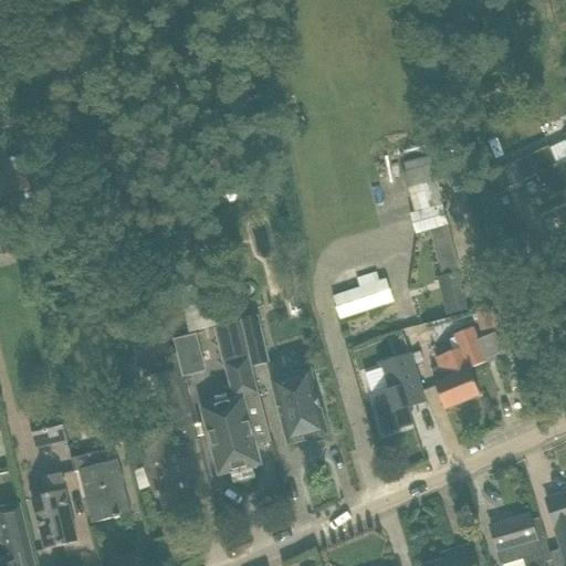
[(498,83),(478,91),(482,102),(502,95),(498,83)]
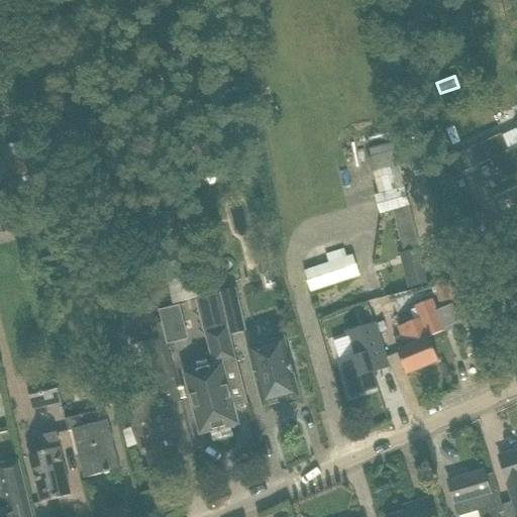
[(501,182),(516,174),(516,128),(510,112),(516,108),(516,83),(501,90),(502,92),(497,94),(499,99),(491,103),(491,104),(479,110),(484,121),(496,115),(503,131),(500,132),(500,134),(470,148),(478,166),(491,160),(495,168),(493,169),(496,175),(498,174),(501,182)]
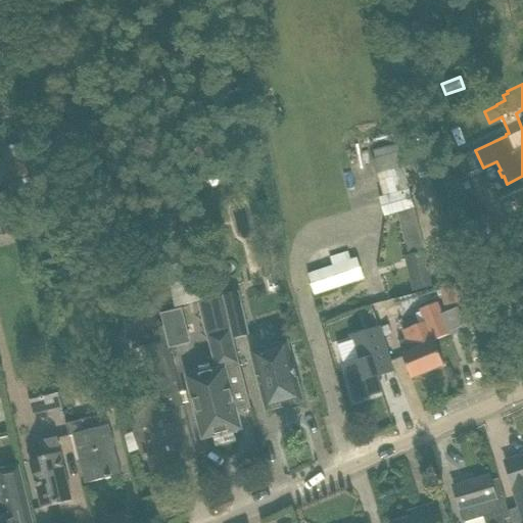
[(97,91),(90,93),(95,112),(101,110),(97,91)]
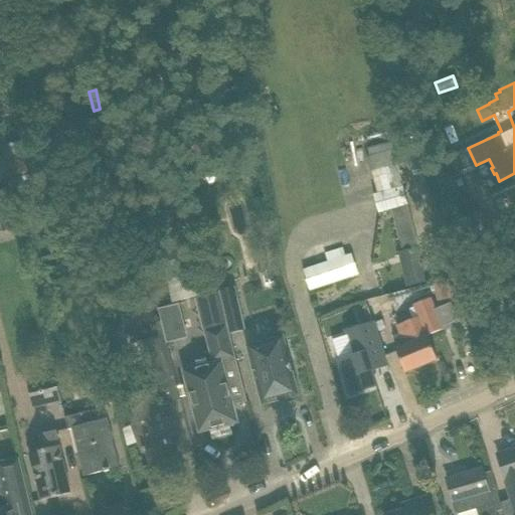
[(273,101),(261,105),(266,117),(278,113),(273,101)]
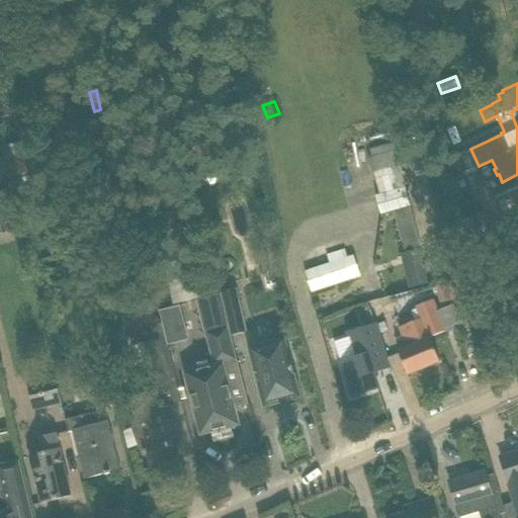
[(378,194),(374,195),(380,214),(393,210),(404,253),(400,254),(408,288),(427,284),(419,251),(421,250),(396,151),(367,158),(378,194)]
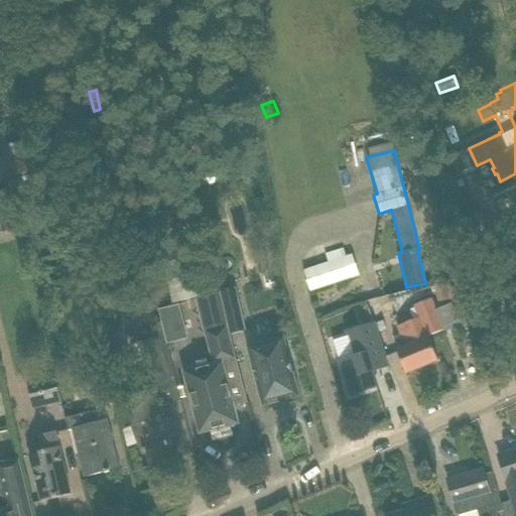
[(459,174),(454,177),(459,187),(464,185),(459,174)]
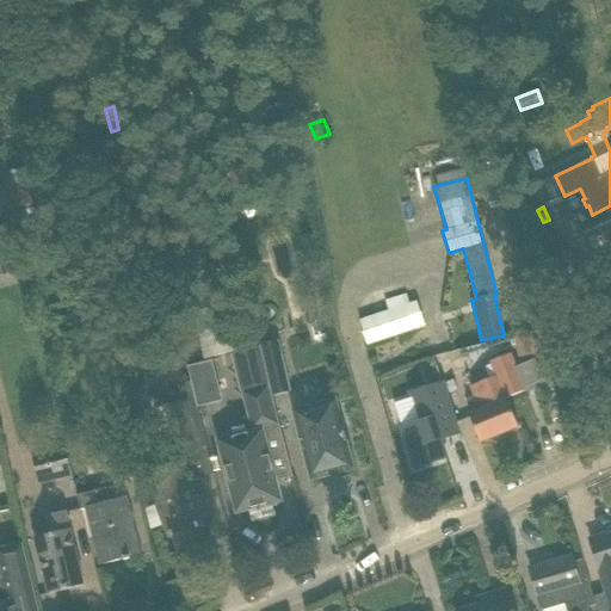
[(358,320),(366,345),(424,326),(415,301),(408,303),(406,294),(384,301),(387,310),(358,320)]
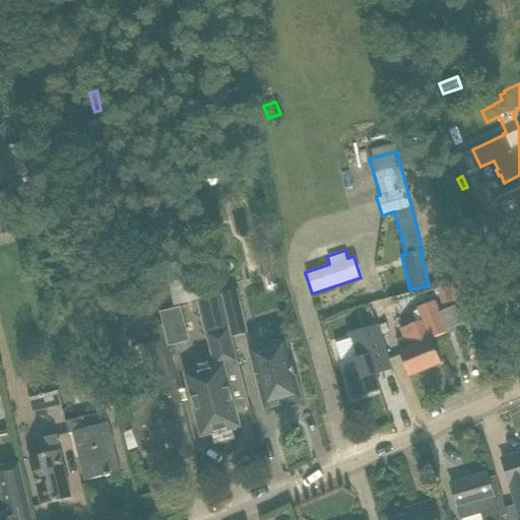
[(451,283),(438,285),(442,303),(455,300),(457,300),(453,282),(451,283)]
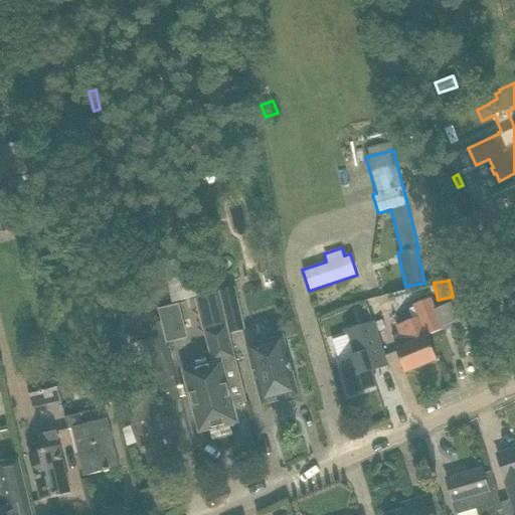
[(219,295),(226,324),(229,334),(245,330),(235,287),(218,291),(219,295)]
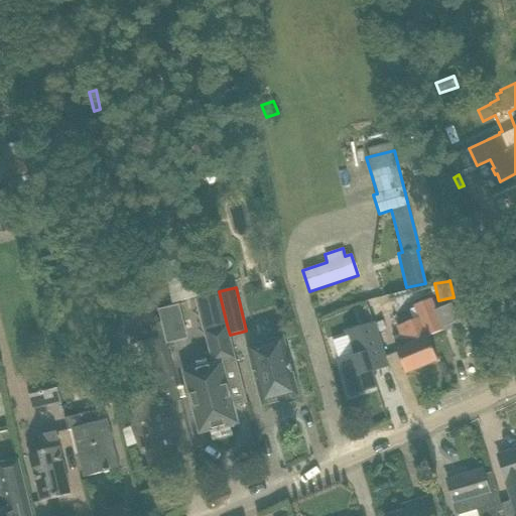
[(220,295),(197,300),(204,332),(227,325),(220,295)]
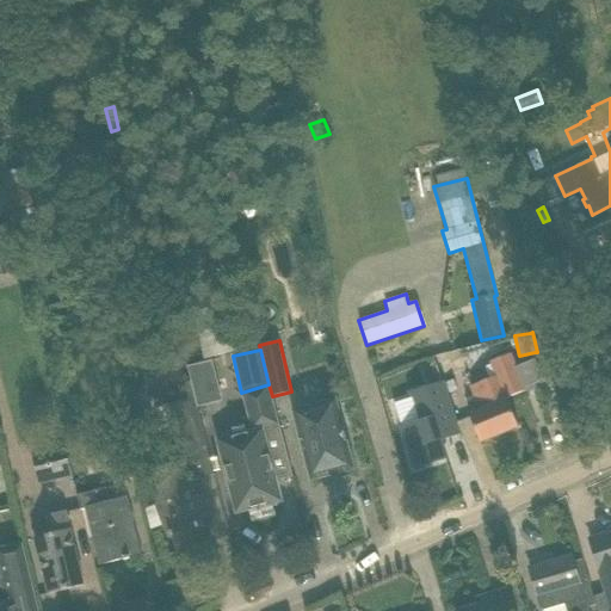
[(461,351),(436,360),(442,377),(467,368),(461,351)]
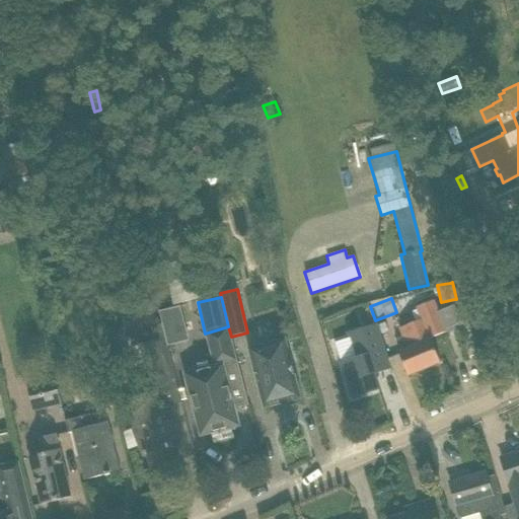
[(397,329),(405,347),(397,351),(409,376),(440,363),(430,339),(446,331),(433,300),(415,308),(420,319),(397,329)]
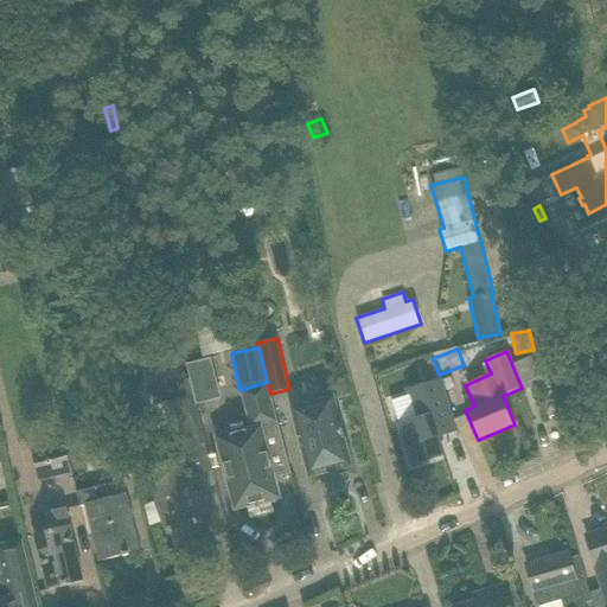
[(177,403),(165,407),(170,420),(181,454),(205,446),(206,446),(198,410),(190,379),(172,385),(177,403)]
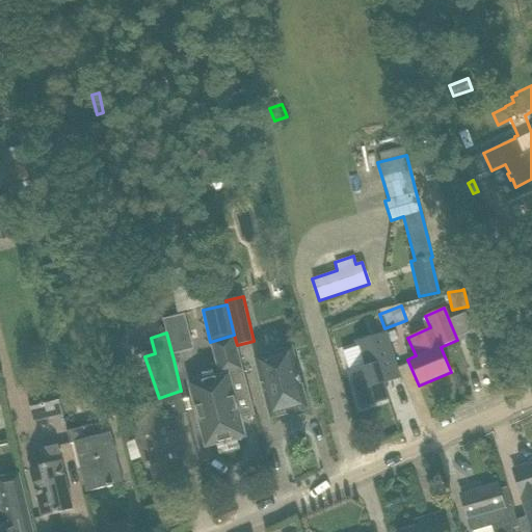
[(366,367),(349,372),(361,406),(389,398),(383,381),(399,376),(386,334),(357,342),(366,367)]
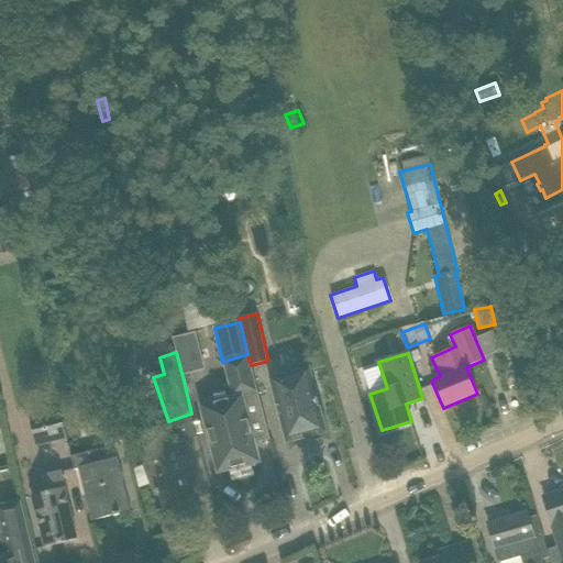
[(251,365),(247,354),(222,362),(232,399),(202,407),(219,471),(242,465),(243,470),(255,466),(254,462),(257,461),(253,444),(269,440),(251,365)]
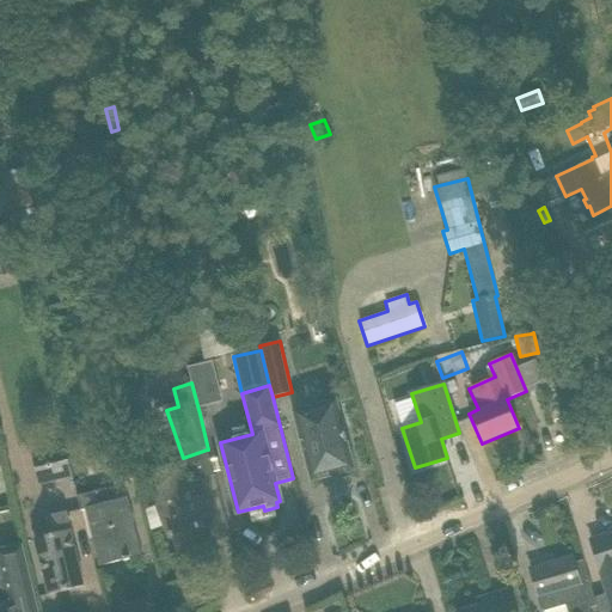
[(293,411),(311,481),(354,470),(336,401),(293,411)]
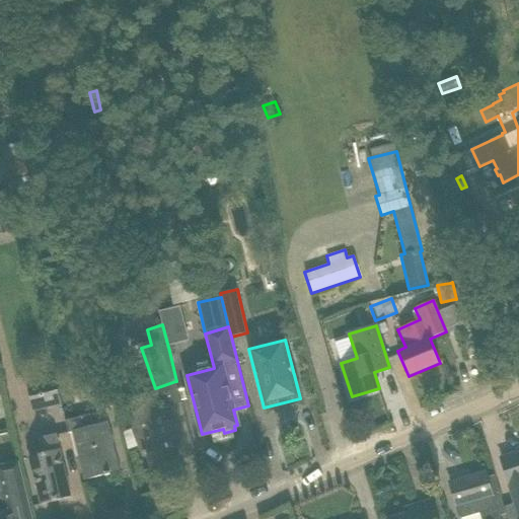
[(83,371),(87,388),(90,387),(97,411),(115,406),(102,365),(83,371)]
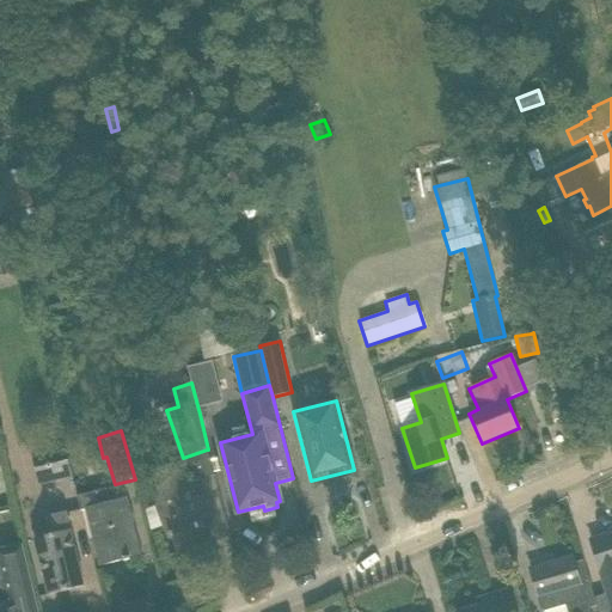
[(31,452),(38,485),(71,478),(63,445),(31,452)]
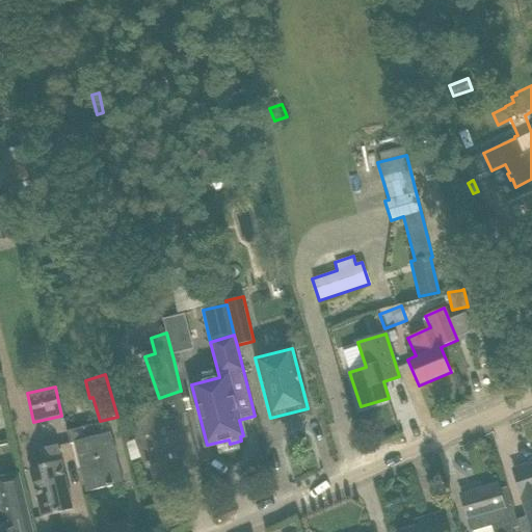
[(184,470),(160,401),(129,411),(140,444),(136,446),(143,467),(150,463),(155,480),(184,470)]
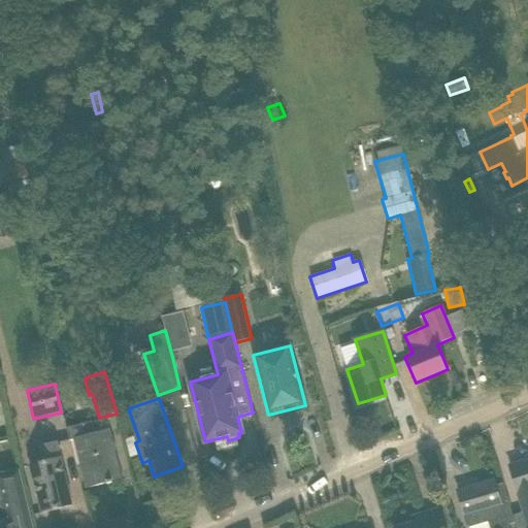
[(67,428),(70,440),(74,439),(87,488),(121,479),(108,429),(94,432),(92,422),(67,428)]
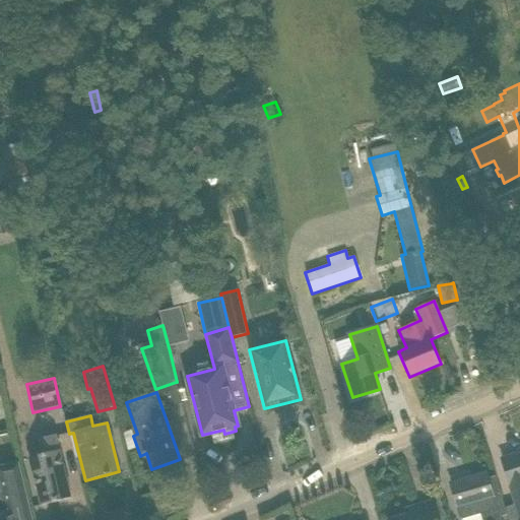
[(41,455),(29,458),(42,506),(71,498),(56,436),(37,440),(41,455)]
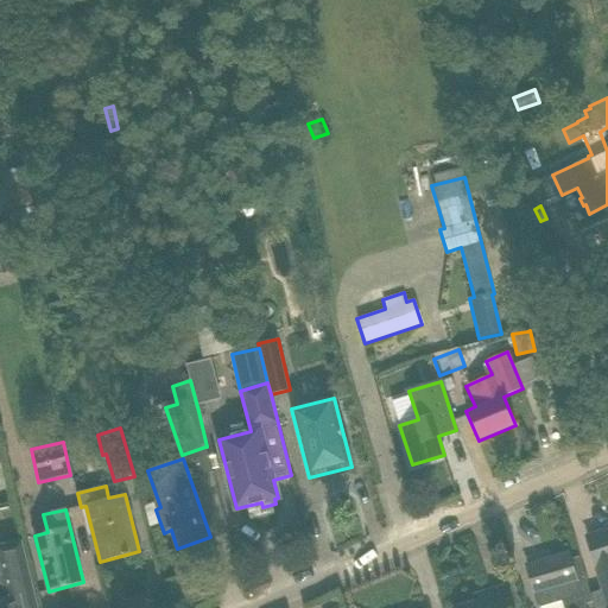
[(607,530),(587,537),(607,603),(607,530)]
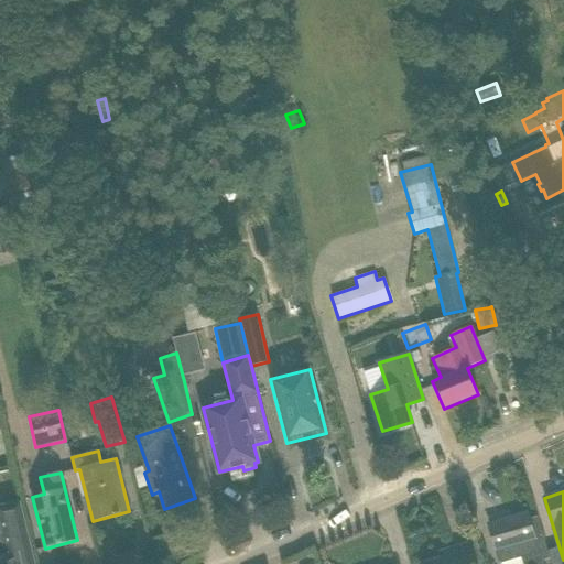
[(35,563),(21,503),(0,508),(0,517),(9,555),(0,559),(0,563),(35,563)]
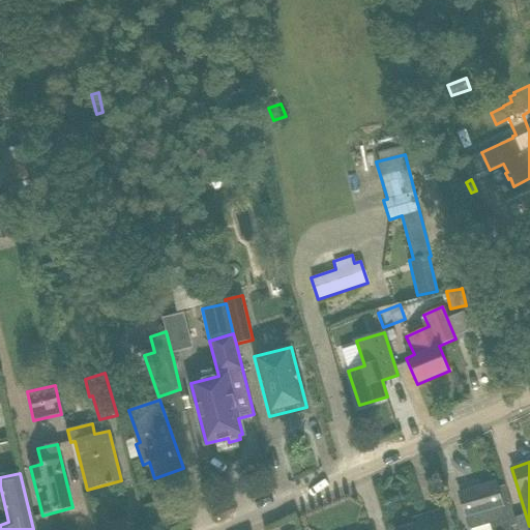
[(490,529),(510,529),(509,527),(517,525),(514,518),(513,518),(504,484),(497,487),(495,481),(459,493),(470,529),(489,524),(490,529)]
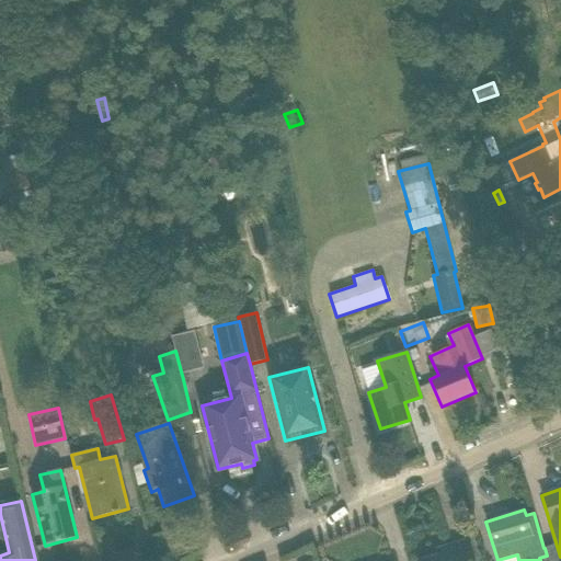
[(472,560),(467,540),(449,546),(451,551),(420,560),(472,560)]
